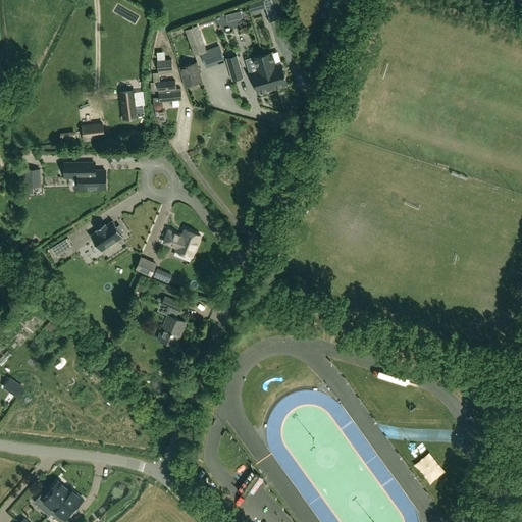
[(263,0),(269,21),(277,19),(271,0),(263,0)]
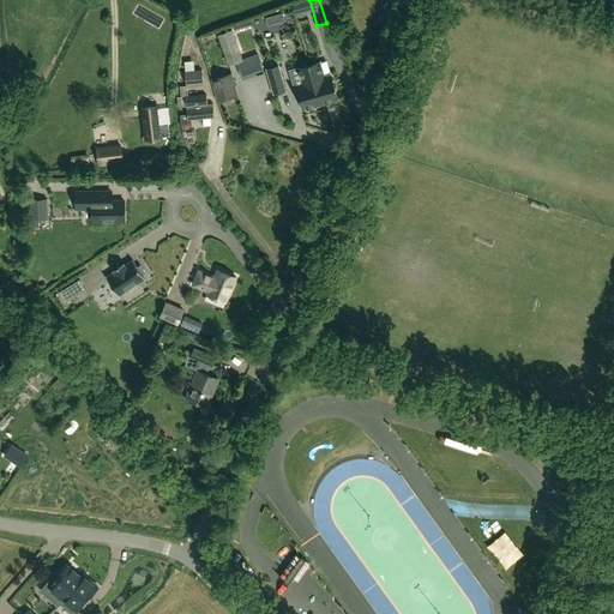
[(274,24),(284,22),(283,14),(271,17),(274,24)]
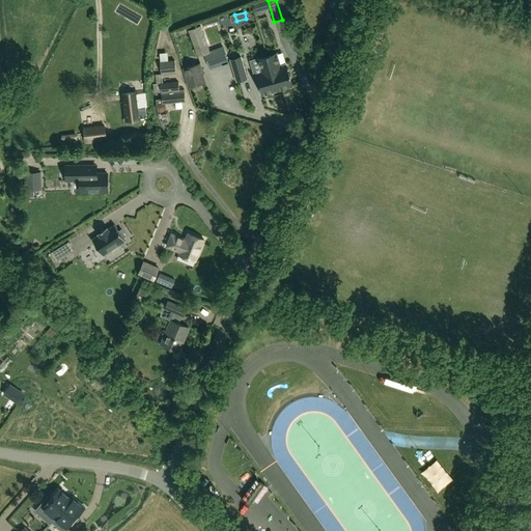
[(203,26),(219,22),(218,18),(202,22),(203,26)]
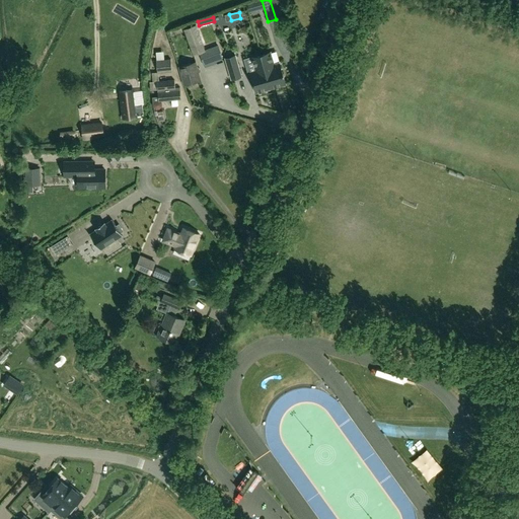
[(194,54),(206,50),(196,24),(183,28),(194,54)]
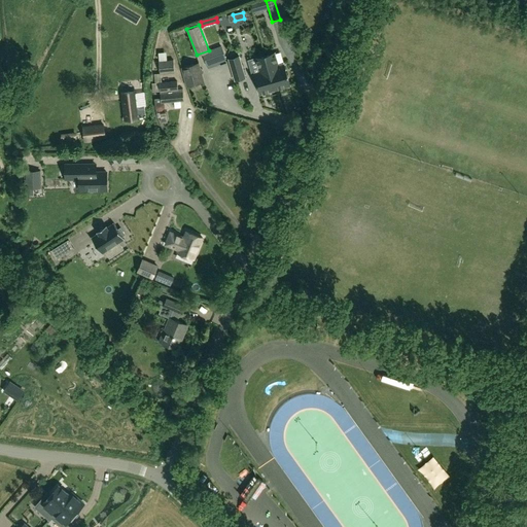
[(220,47),(203,54),(207,66),(225,60),(220,47)]
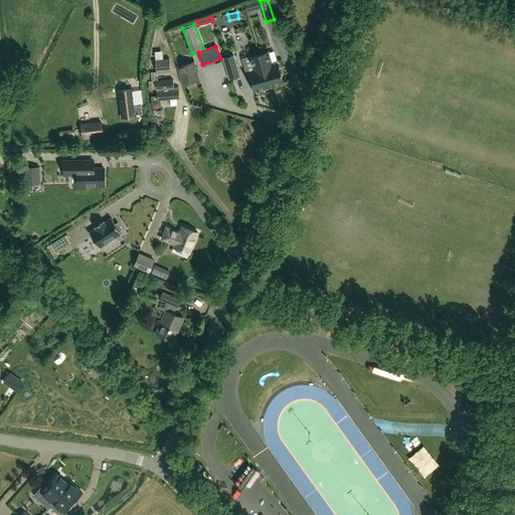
[(271,62),(268,51),(259,54),(269,88),(284,83),(277,61),(271,62)]
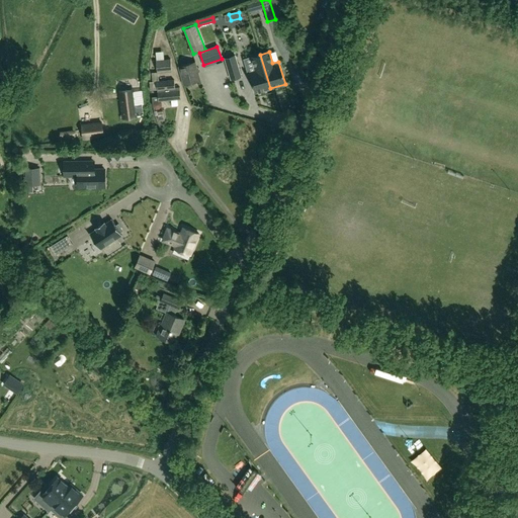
[(270,88),(260,55),(251,57),(255,71),(250,72),(256,92),(270,88)]
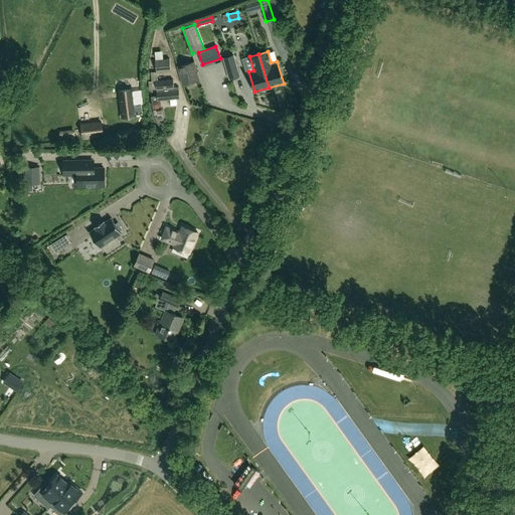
[(233,55),(223,57),(229,78),(239,76),(233,55)]
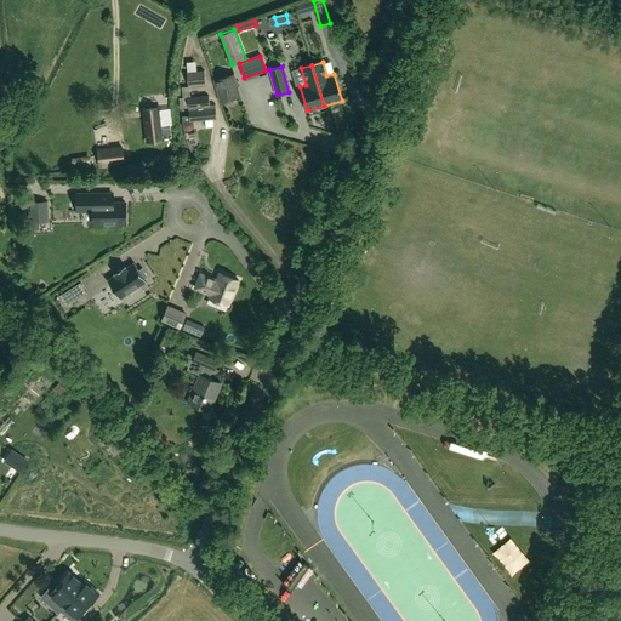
[(210,106),(209,97),(191,98),(189,87),(205,86),(204,72),(187,73),(188,87),(182,87),(183,100),(188,98),(189,121),(216,119),(215,106),(210,106)]
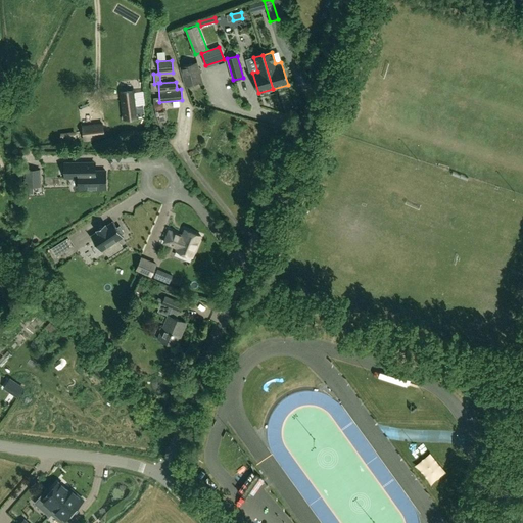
[(197,63),(180,67),(186,86),(202,82),(197,63)]
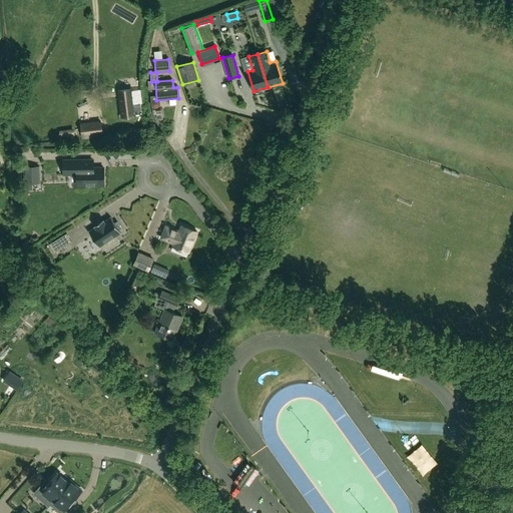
[(121,117),(135,115),(134,114),(142,113),(141,103),(133,104),(132,96),(131,91),(123,92),(124,97),(119,98),(121,117)]
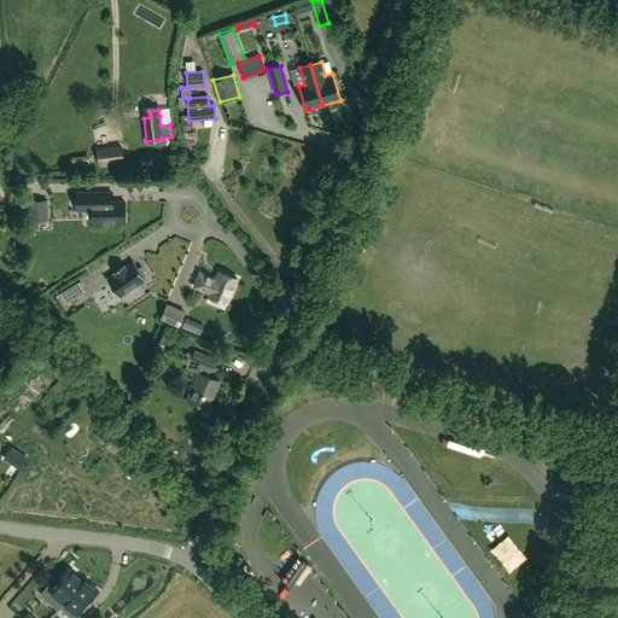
[(99,167),(123,163),(121,146),(97,150),(99,167)]
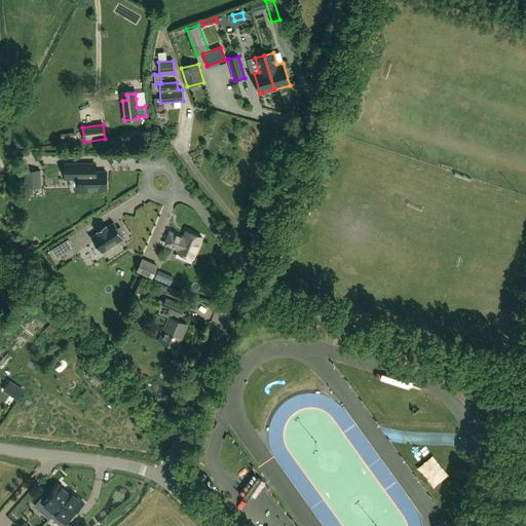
[(76,133),(61,135),(62,144),(63,144),(63,149),(75,148),(75,142),(77,142),(76,133)]
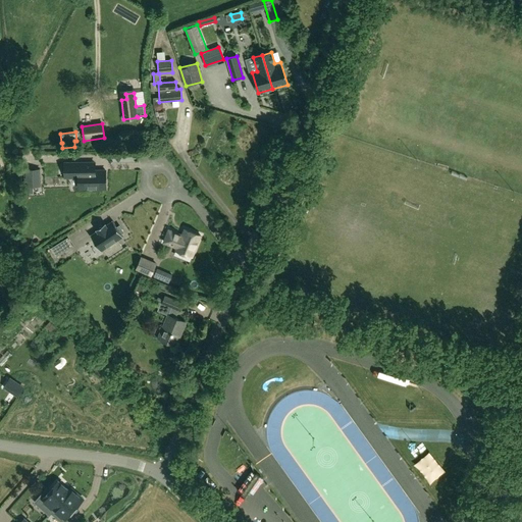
[(79,177),(79,190),(105,189),(105,170),(95,170),(94,162),(89,162),(64,163),(65,177),(79,177)]
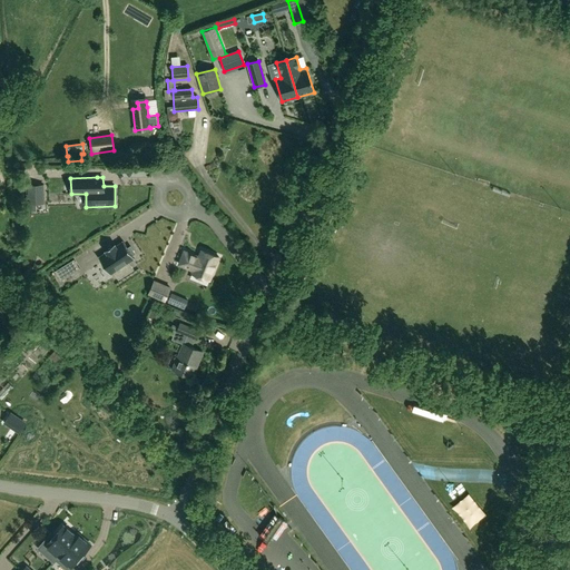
[(35,186),(28,186),(28,188),(28,204),(43,204),(43,185),(35,186)]
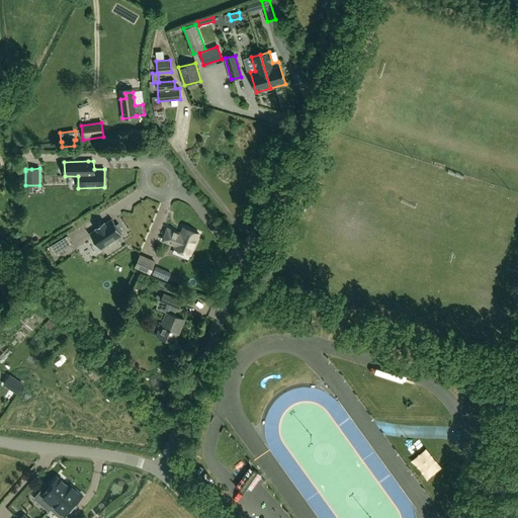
[(105,224),(104,222),(101,224),(95,228),(97,230),(90,234),(100,249),(103,247),(107,254),(120,245),(116,238),(121,235),(120,232),(122,231),(118,224),(116,226),(112,220),(105,224)]
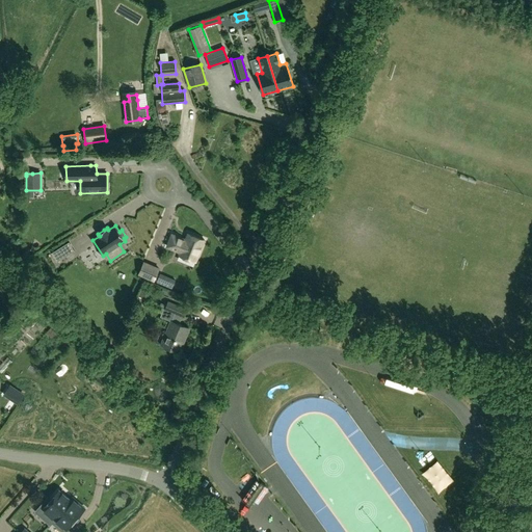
[(179,256),(195,262),(204,240),(188,234),(185,240),(173,234),(167,247),(180,253),(179,256)]
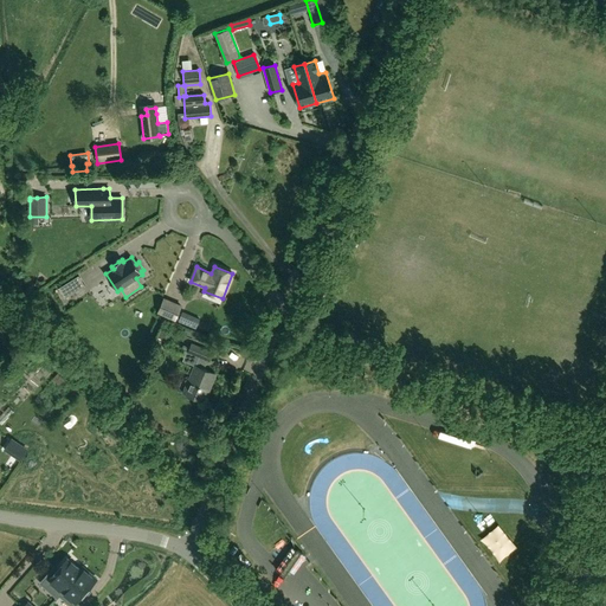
[(84,285),(78,276),(58,288),(64,298),(84,285)]
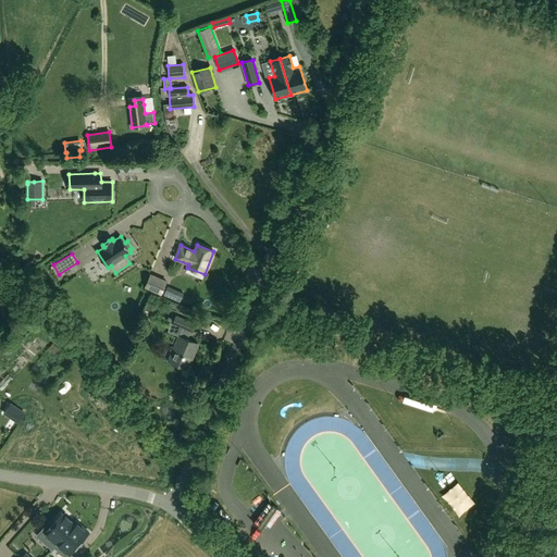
[(166,282),(150,275),(145,287),(153,291),(161,294),(166,282)]
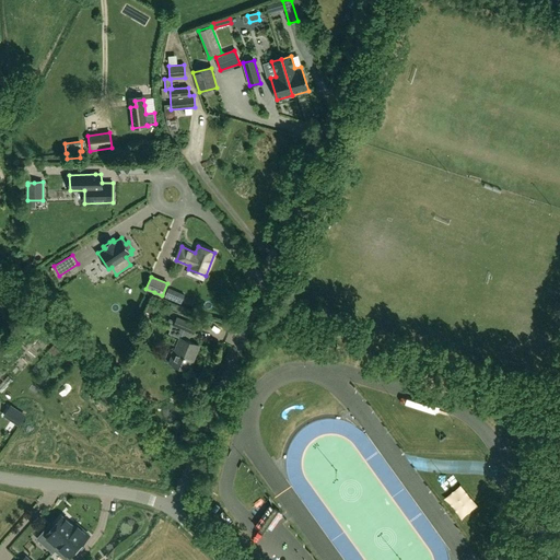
[(168,288),(165,296),(182,303),(185,294),(168,288)]
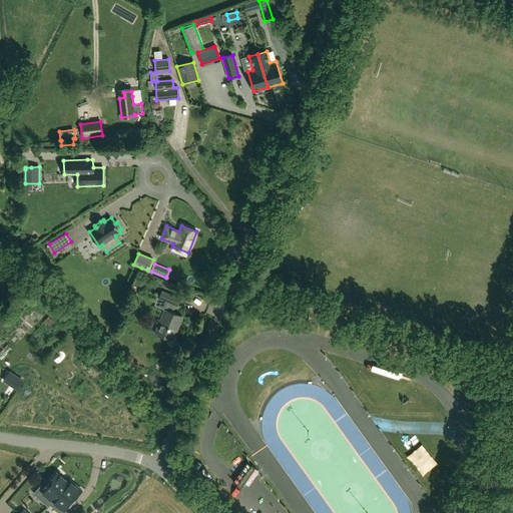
[(134,287),(141,290),(144,283),(137,280),(134,287)]
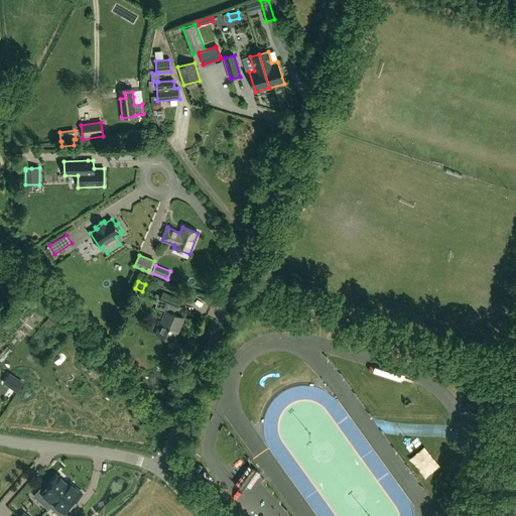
[(177,335),(184,318),(173,314),(176,307),(178,308),(181,299),(162,291),(159,300),(169,304),(166,311),(164,310),(155,335),(172,343),(176,334),(177,335)]
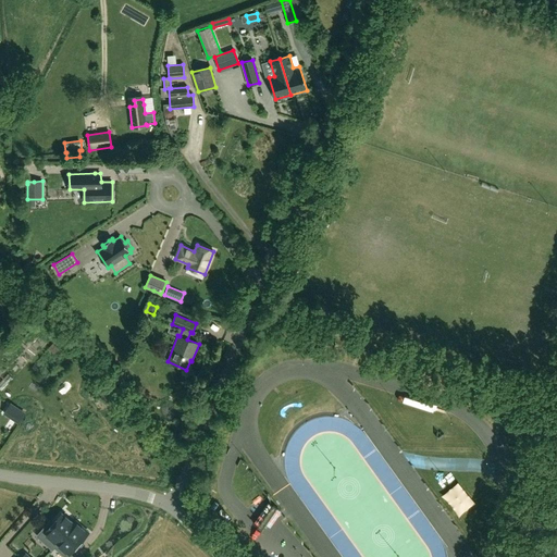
[(53,354),(59,349),(52,344),(48,348),(53,354)]
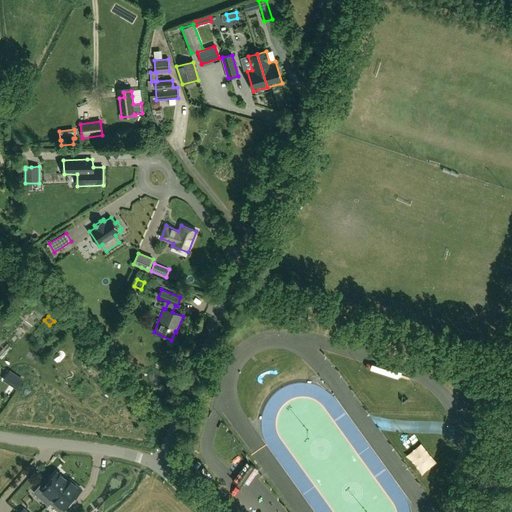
[(10,369),(8,373),(19,380),(22,375),(10,369)]
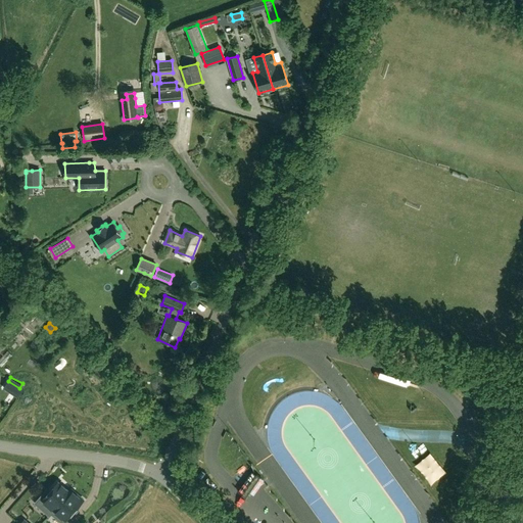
[(488,391),(467,380),(465,385),(486,395),(488,391)]
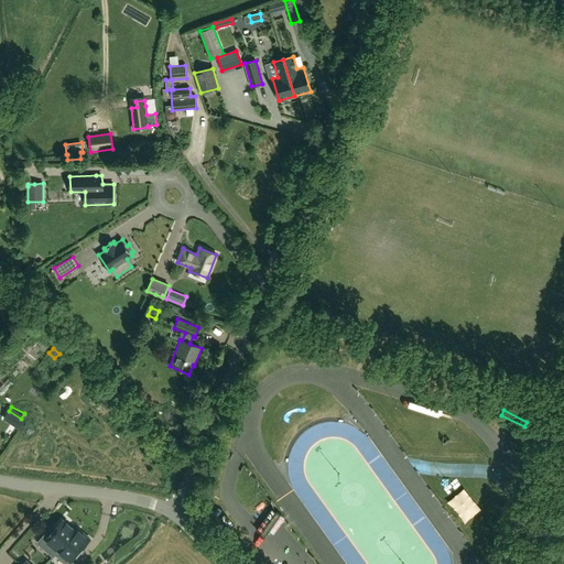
[(19,429),(23,422),(9,412),(4,419),(19,429)]
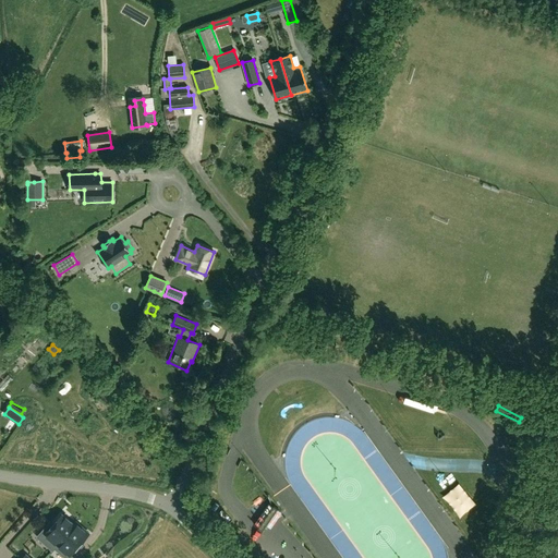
[(74,525),(73,525),(62,514),(48,531),(46,529),(38,537),(52,550),(55,547),(74,525)]
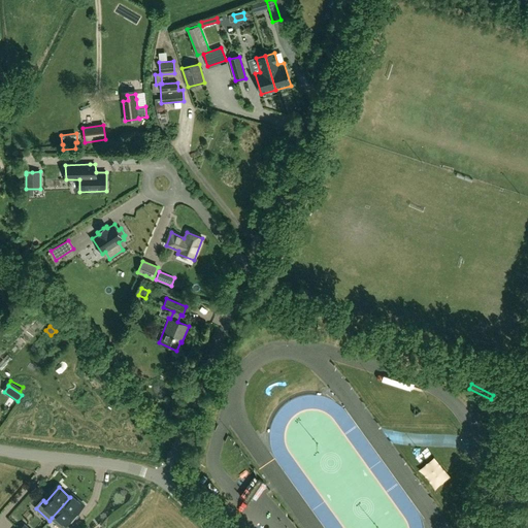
[(31,502),(37,504),(40,498),(35,495),(31,502)]
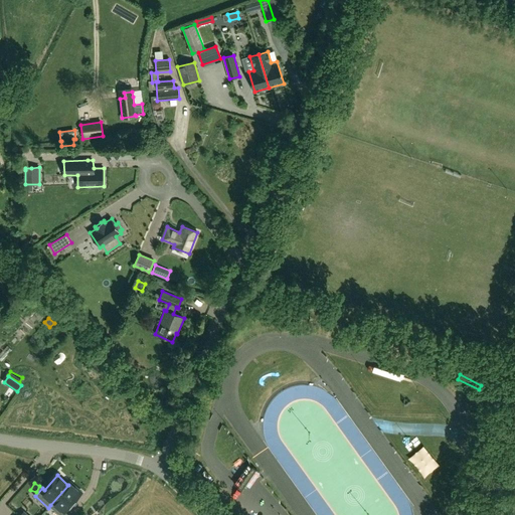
[(69,483),(67,485),(68,485),(50,505),(60,514),(64,514),(70,509),(68,507),(81,493),(69,483)]
